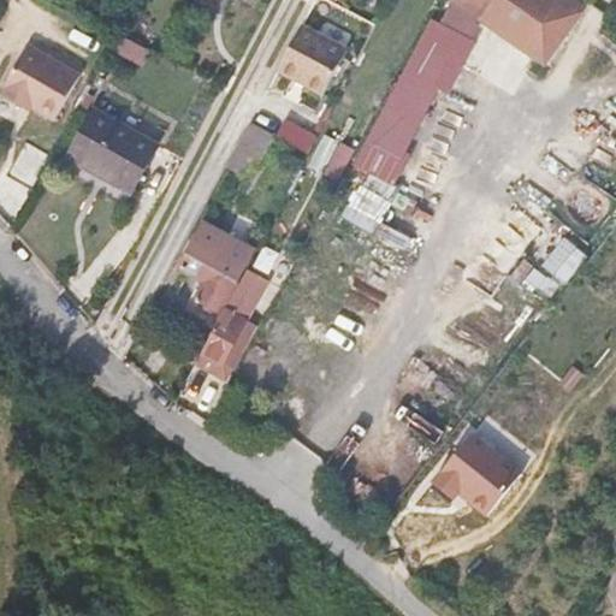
[(579,0),(454,0),(538,61),(582,3),(579,0)]
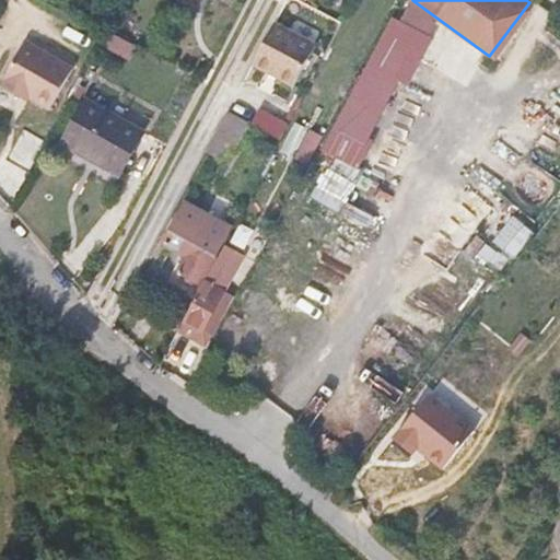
[(273,24),(252,66),(293,86),(315,45),(273,24)]
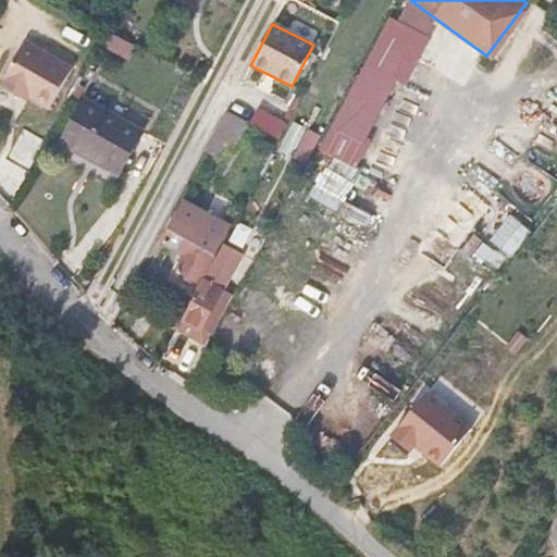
[(405,51),(374,35),(327,124),(358,140),(405,51)]
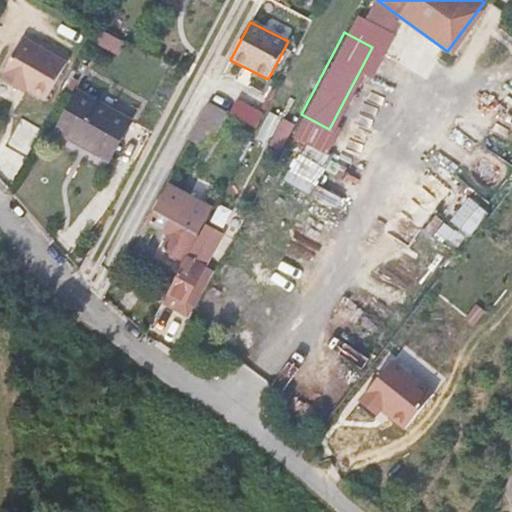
[(2,79),(19,89),(22,85),(30,89),(48,100),(67,63),(24,39),(2,79)]
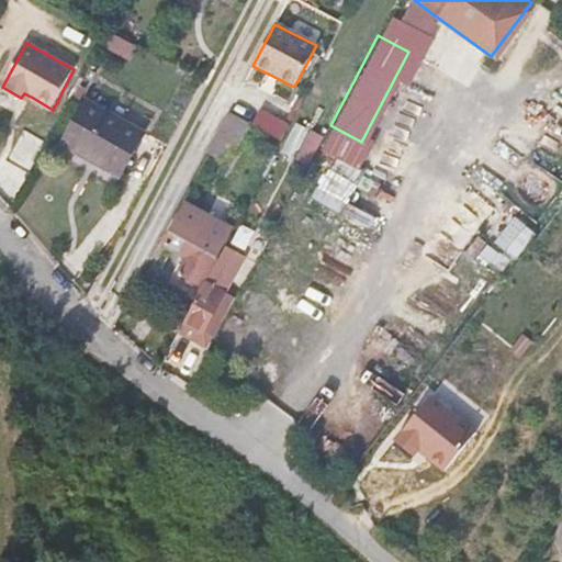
[(81,85),(90,90),(99,74),(90,68),(81,85)]
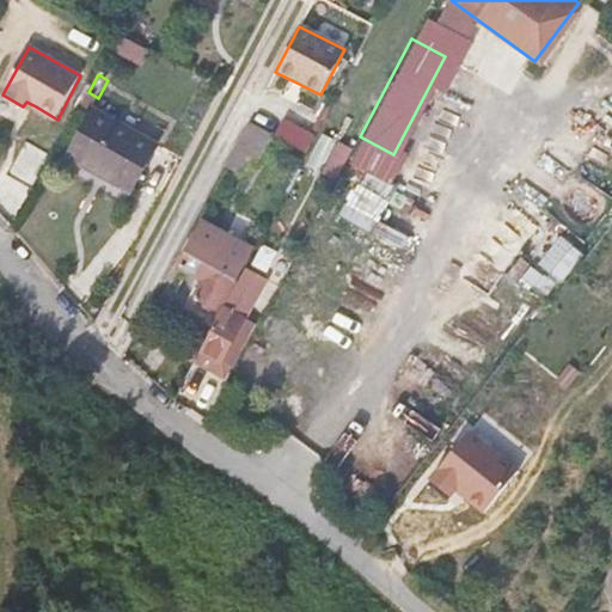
[(89,92),(80,105),(90,111),(98,98),(89,92)]
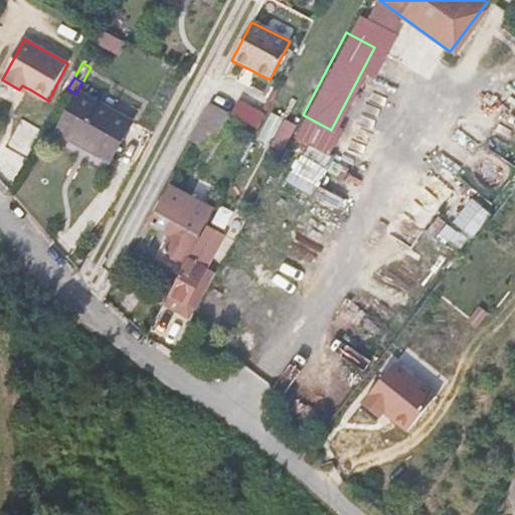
[(22,86),(19,90),(27,95),(30,90),(22,86)]
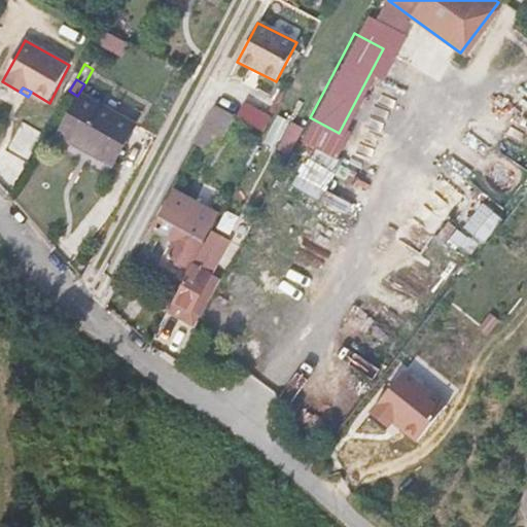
[(134,124),(81,94),(60,133),(113,163),(134,124)]
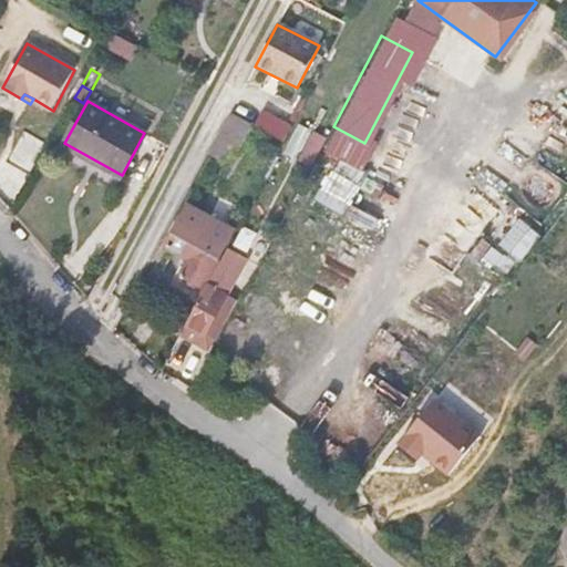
[(264,113),(256,127),(285,144),(292,129),(264,113)]
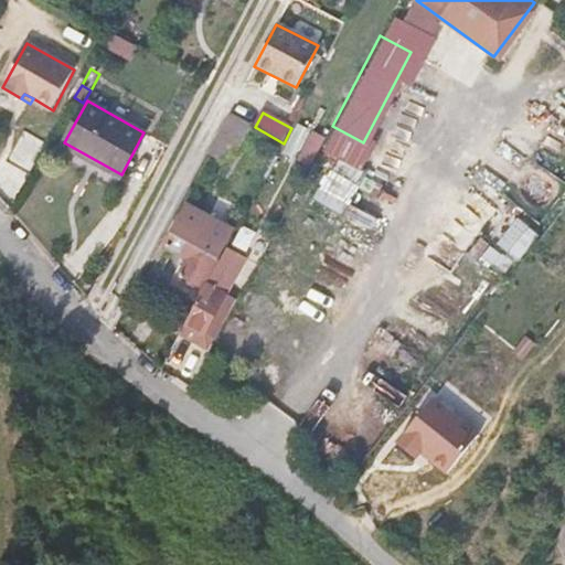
[(230,114),(209,155),(221,161),(242,120),(230,114)]
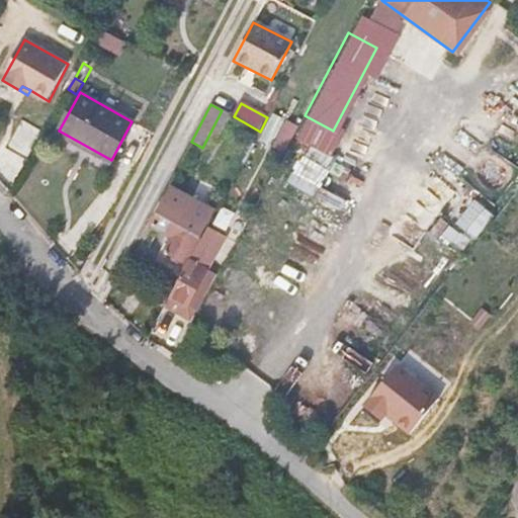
[(214,210),(174,188),(154,226),(174,238),(165,253),(184,264),(214,210)]
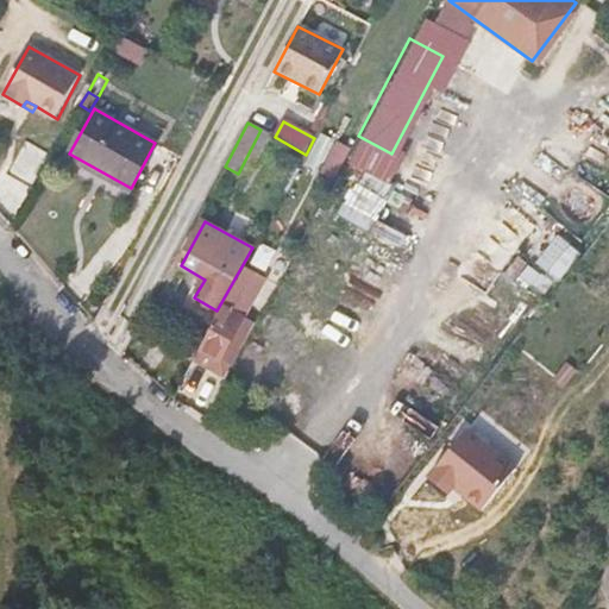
[(539,261),(560,278),(583,253),(562,234),(539,261)]
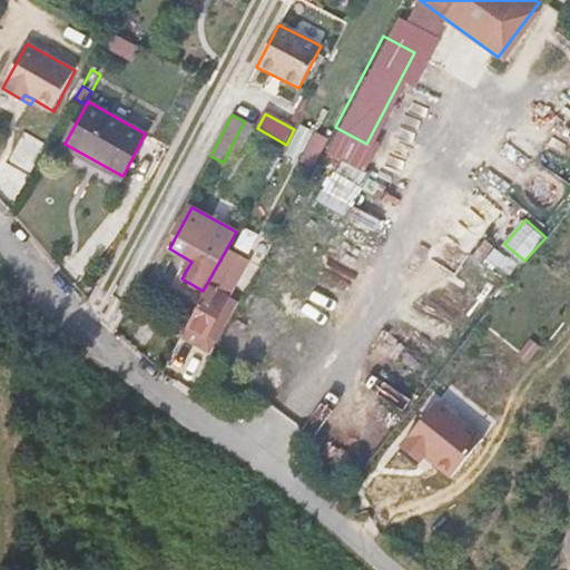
[(215,278),(188,328),(207,338),(234,290),(215,278)]
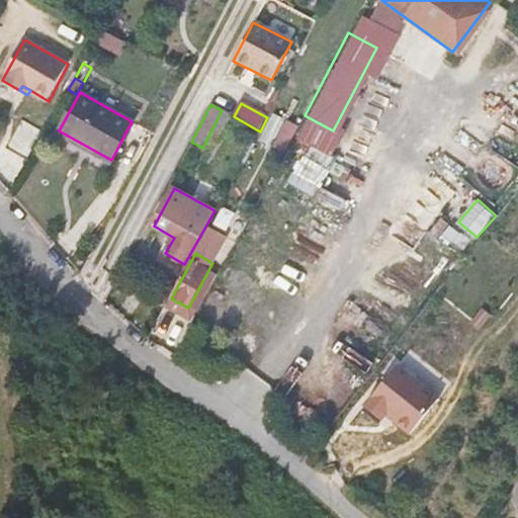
[(395,375),(366,412),(383,424),(386,420),(410,439),(434,406),(395,375)]
